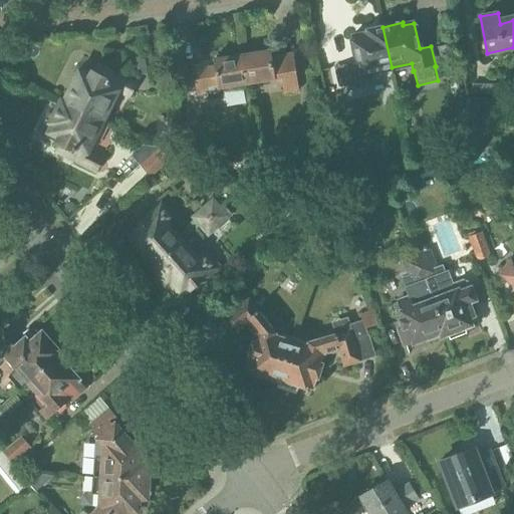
[(358,62),(346,64),(351,88),(364,86),(363,82),(374,80),(372,71),(392,67),(382,27),(363,31),(363,34),(352,36),(358,62)]
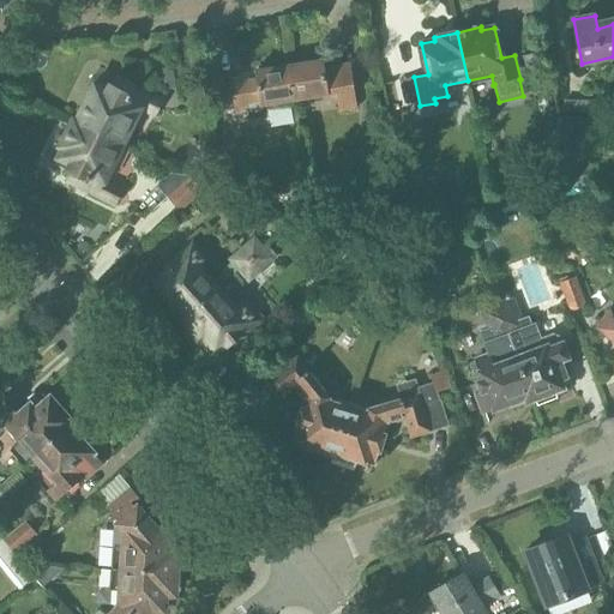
[(324,59),(289,65),(294,100),(330,94),(330,92),(336,91),(339,112),(357,109),(350,62),(325,67),(324,59)]
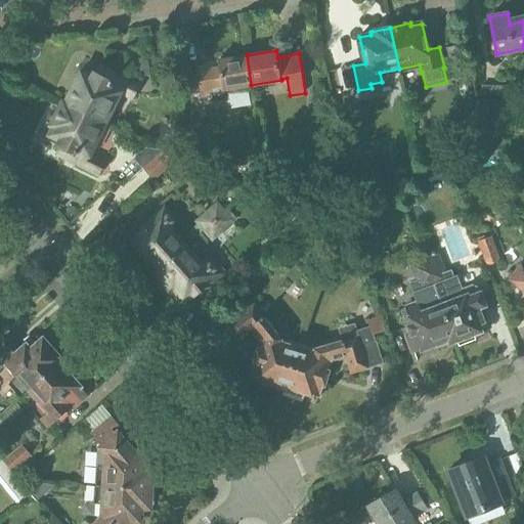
[(251,85),(247,55),(219,59),(220,66),(198,70),(203,98),(207,97),(207,96),(225,94),(224,89),(251,85)]
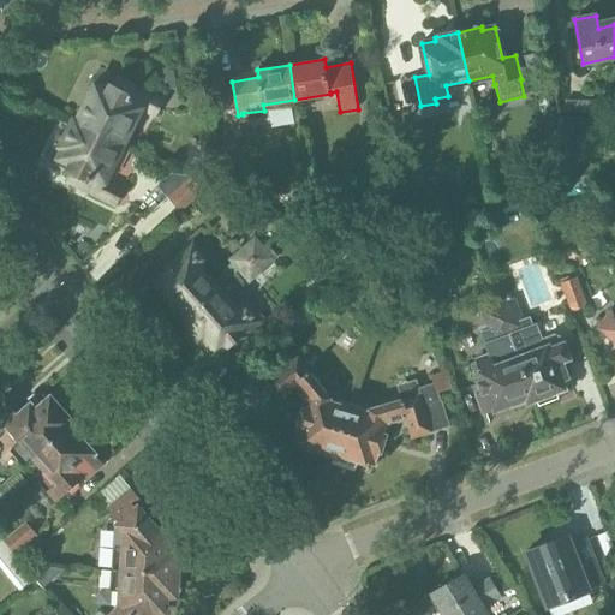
[(99,79),(78,121),(77,123),(123,144),(141,107),(156,114),(162,101),(129,84),(125,93),(99,79)]
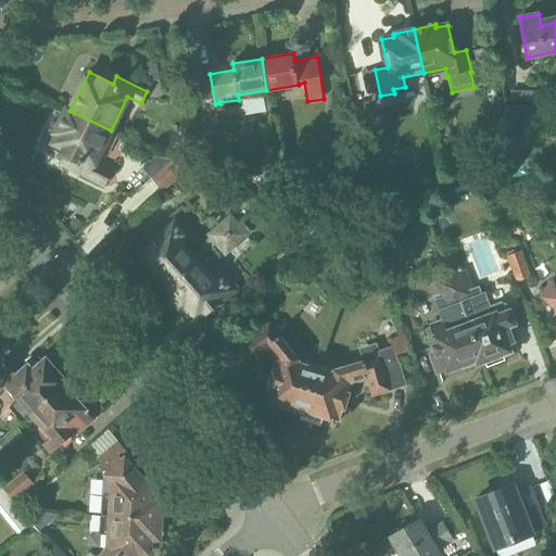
[(555,91),(512,90),(512,101),(555,102),(555,91)]
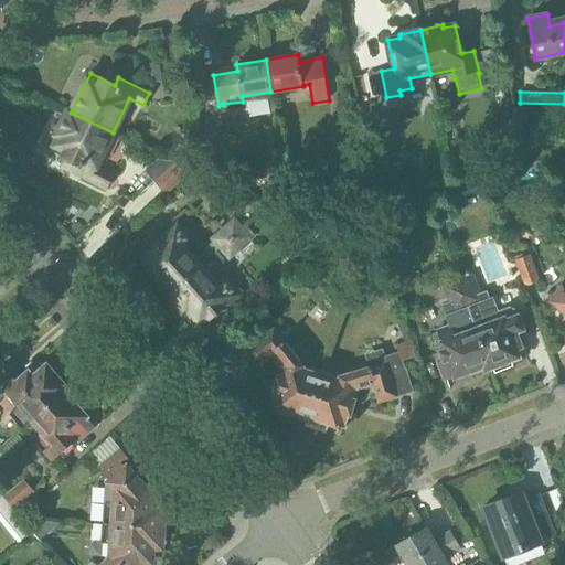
[(543,140),(544,105),(539,105),(518,109),(518,110),(509,129),(504,139),(543,140)]
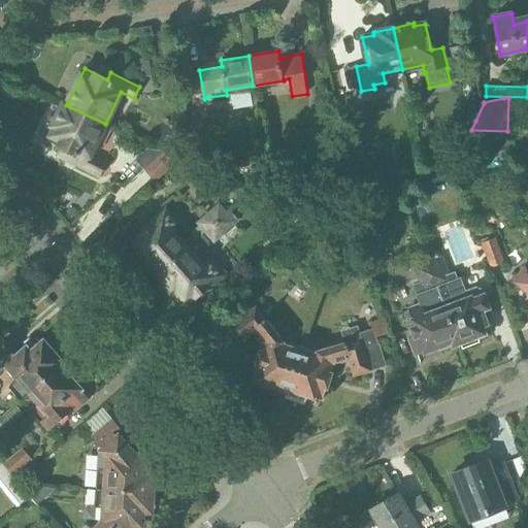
[(484,103),(484,102),(468,105),(471,122),(475,121),(484,103)]
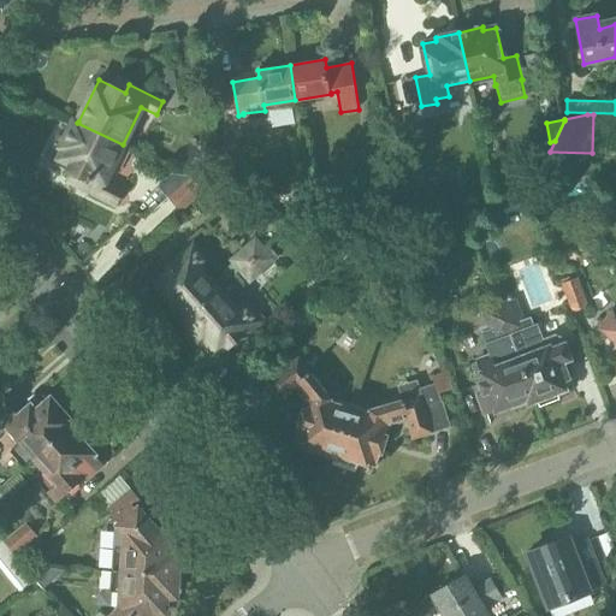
[(118,206),(124,193),(104,183),(123,144),(77,123),(78,122),(75,120),(61,147),(65,149),(57,166),(83,179),(80,187),(118,206)]
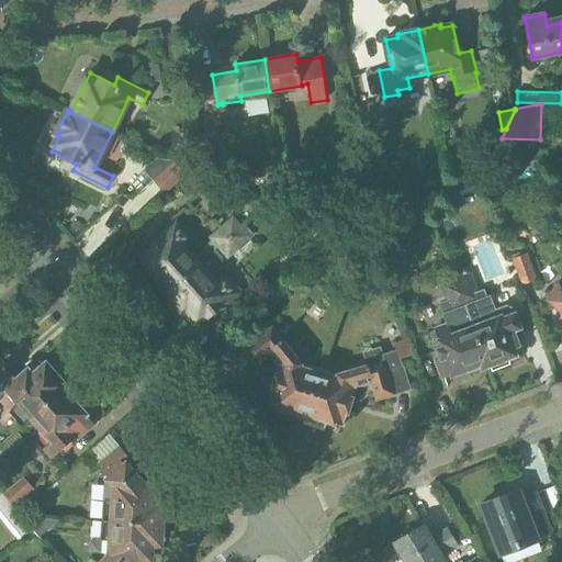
[(195,137),(200,169),(200,170),(212,177),(217,177),(211,135),(195,137)]
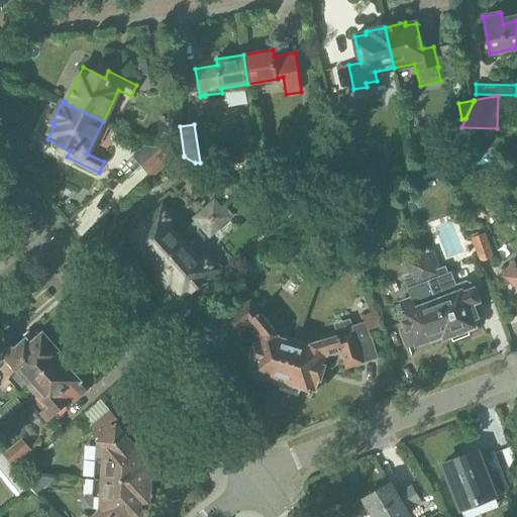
[(152,179),(172,162),(160,148),(140,166),(152,179)]
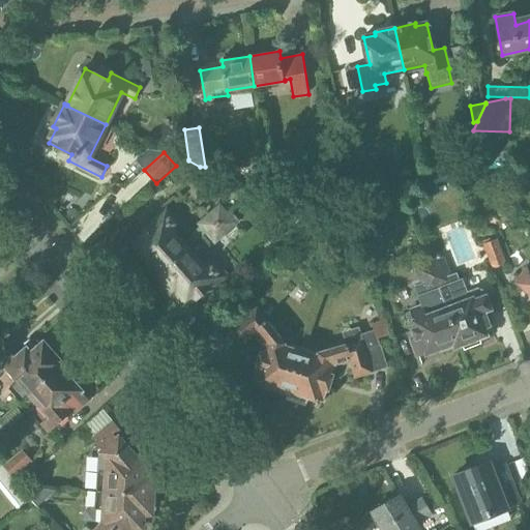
[(209,214),(225,232),(235,223),(219,205),(209,214)]
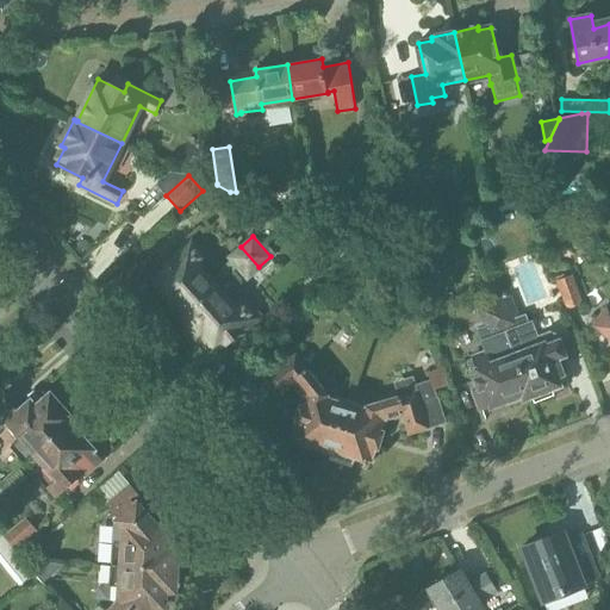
[(169,297),(185,315),(216,287),(198,266),(201,262),(187,247),(174,259),(175,260),(155,278),(159,282),(157,282),(160,286),(156,290),(166,300),(169,297)]
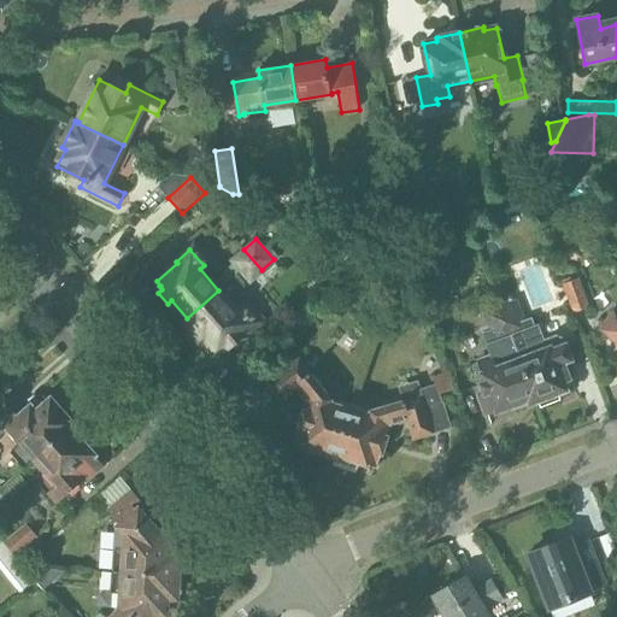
[(218,291),(187,318),(188,318),(183,322),(200,340),(197,344),(206,354),(210,352),(212,354),(216,351),(221,356),(242,336),(245,339),(258,327),(241,307),(244,286),(262,270),(244,250),(231,260),(234,263),(240,271),(229,281),(218,291)]
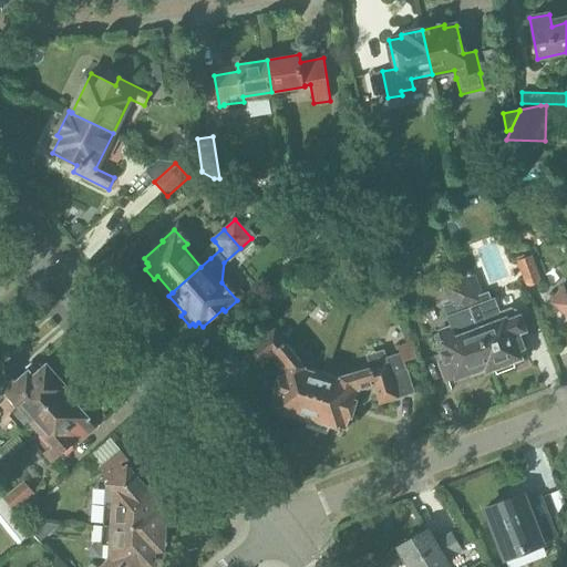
[(205,250),(210,258),(220,249),(215,241),(205,250)]
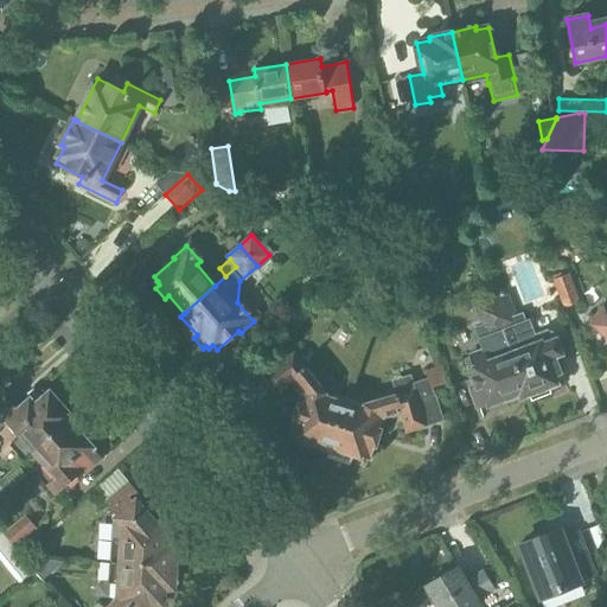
[(580,302),(569,274),(554,280),(564,308),(580,302)]
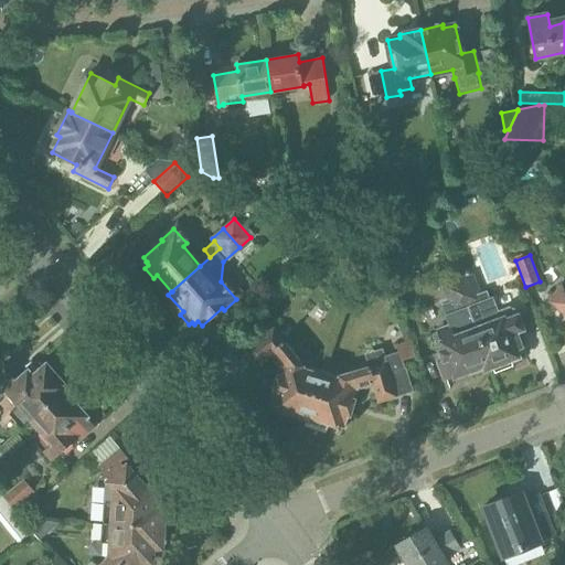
[(468,307),(476,329),(491,368),(492,368),(494,373),(513,365),(511,360),(526,354),(518,331),(523,330),(515,310),(509,309),(499,312),(493,297),(490,299),(487,291),(479,294),(471,273),(465,276),(470,290),(455,297),(459,310),(468,307)]
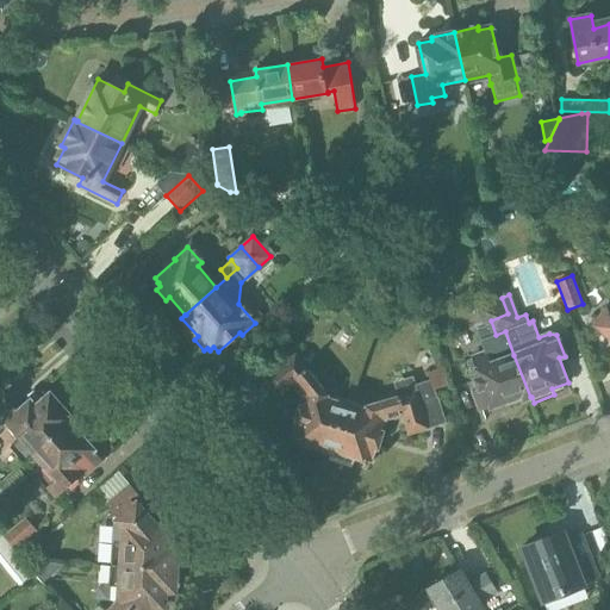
[(530,397),(514,355),(505,331),(496,335),(491,321),(508,313),(502,298),(478,306),(483,322),(474,325),(484,350),(471,356),(472,360),(467,362),(478,388),(474,391),(483,411),(506,402),(508,406),(530,397)]
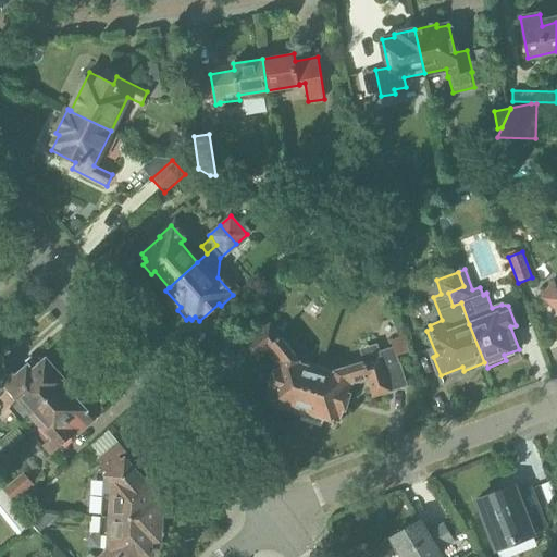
[(544,292),(541,295),(556,308),(556,284),(554,282),(545,293),(544,292)]
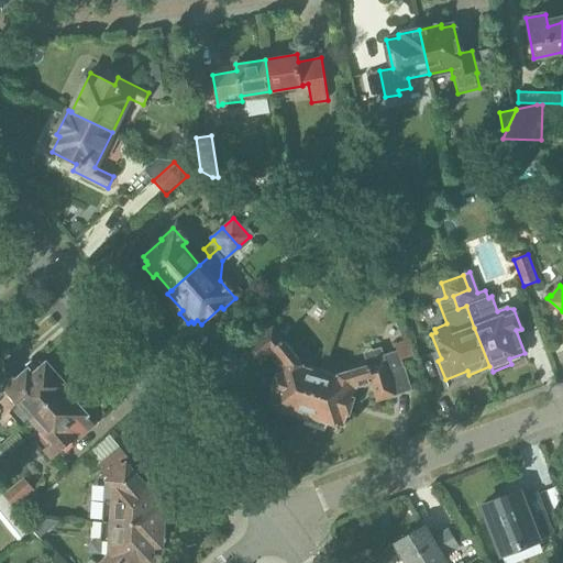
[(306,421),(320,374),(302,368),(304,365),(273,329),(247,351),(257,363),(271,352),(280,365),(268,404),(286,409),(285,414),(306,421)]
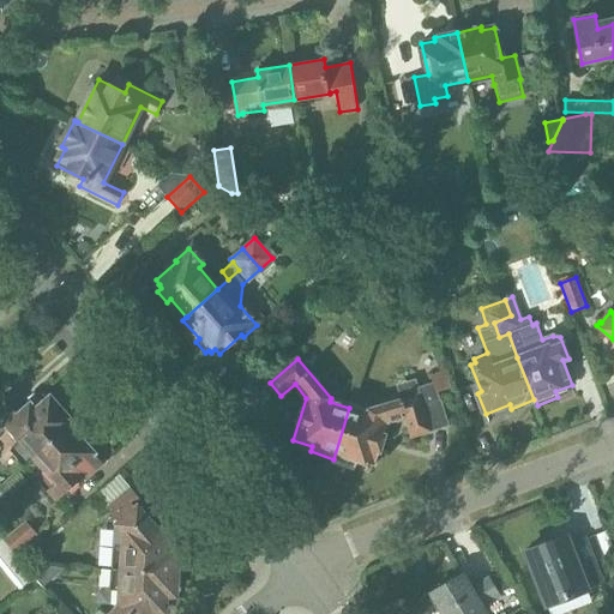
[(431,369),(437,390),(452,385),(445,365),(431,369)]
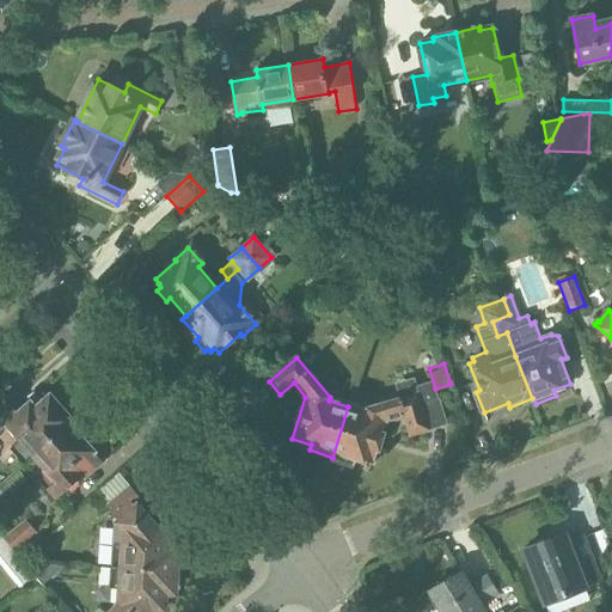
[(368,412),(348,407),(332,458),(354,464),(355,458),(374,465),(387,422),(408,416),(412,434),(428,429),(414,379),(401,383),(396,390),(399,401),(368,410),(368,412)]
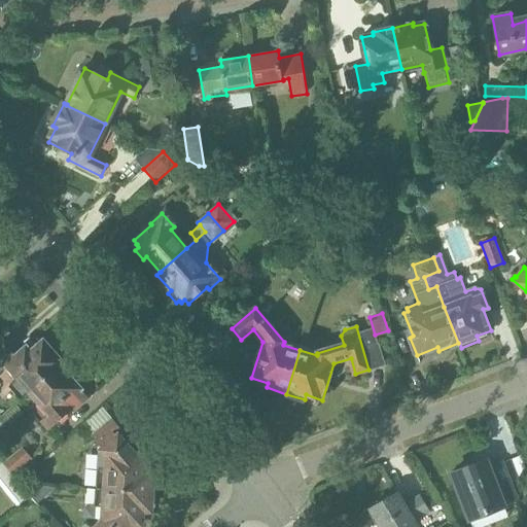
[(6,341),(0,346),(0,370),(6,364),(19,379),(9,387),(21,400),(30,391),(56,367),(60,364),(62,367),(65,365),(41,339),(39,341),(36,338),(19,354),(6,341)]
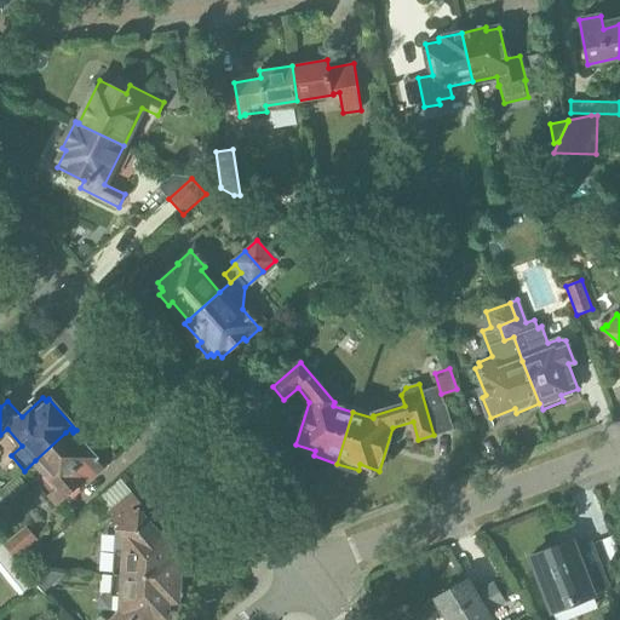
[(65,432),(35,460),(46,472),(35,482),(58,506),(85,483),(87,486),(105,469),(97,459),(73,432),(70,429),(65,432)]
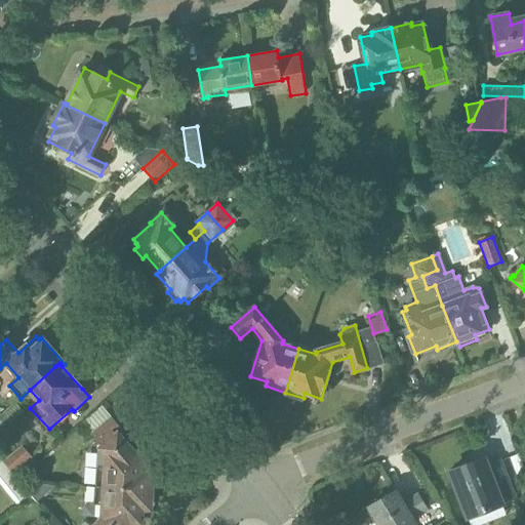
[(22,411),(14,403),(3,413),(10,421),(22,411)]
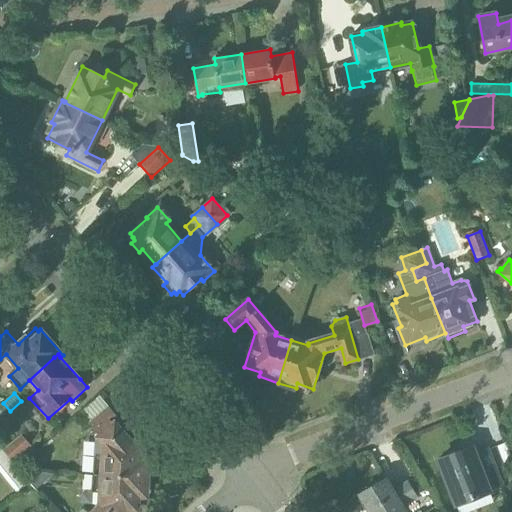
[(96,459),(95,476),(146,479),(147,461),(140,460),(141,445),(132,444),(114,425),(120,419),(110,408),(90,425),(106,443),(105,459),(96,459)]
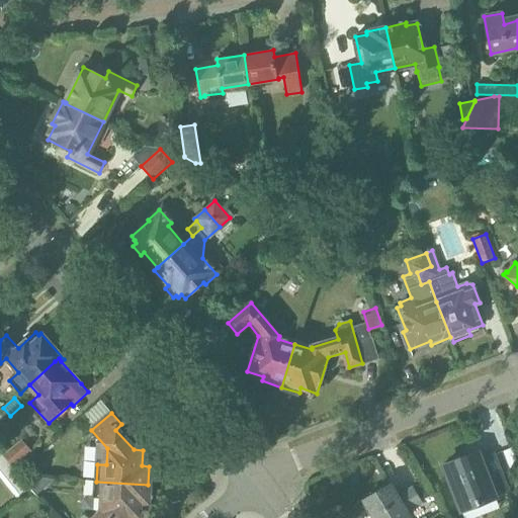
[(4,455),(18,472),(36,457),(21,439),(4,455)]
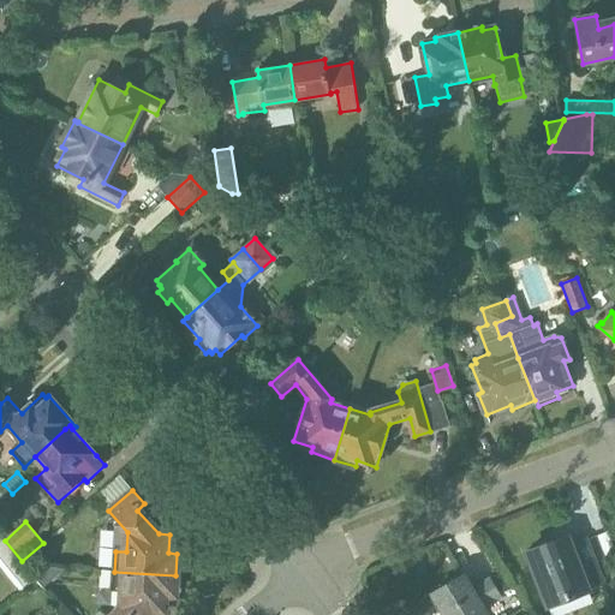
[(22,561),(5,541),(1,536),(0,536),(0,563),(4,569),(16,560),(19,563),(22,561)]
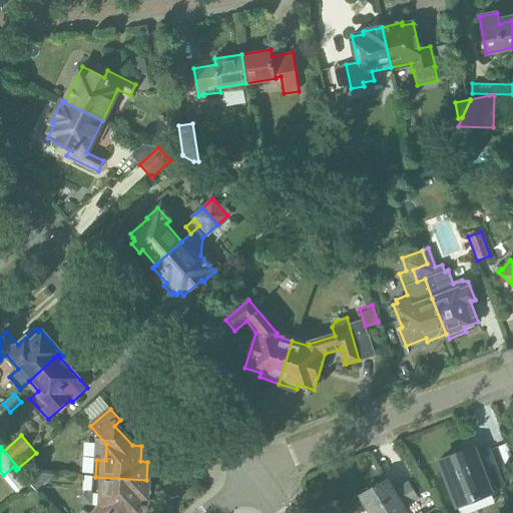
[(498,476),(488,451),(476,456),(474,450),(463,455),(462,453),(440,462),(457,506),(475,499),(474,496),(489,490),(486,480),(498,476)]
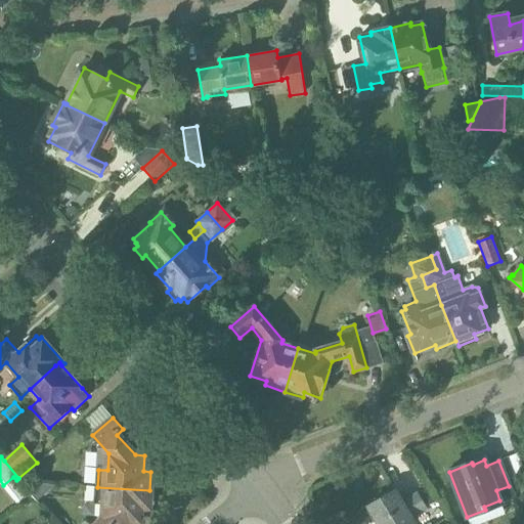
[(149,490),(97,487),(96,503),(104,503),(103,518),(98,523),(126,523),(130,521),(139,522),(140,507),(148,507),(149,490)]
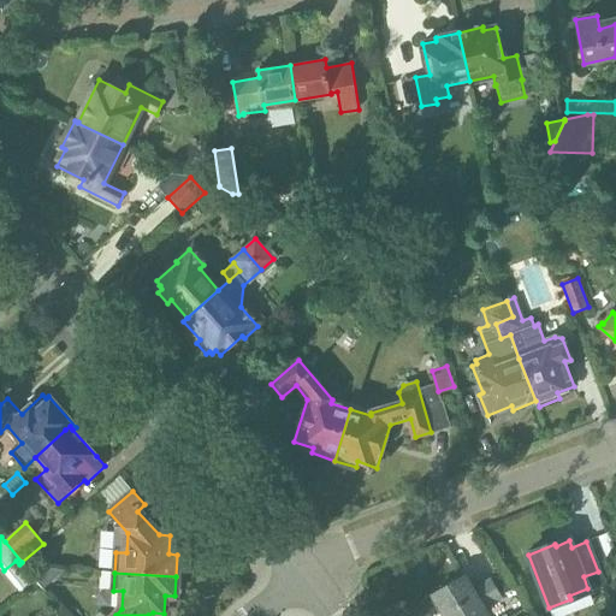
[(463,576),(434,594),(446,615),(505,615),(507,615),(504,615),(486,615),(481,608),(501,597),(491,581),(473,592),(463,576)]
